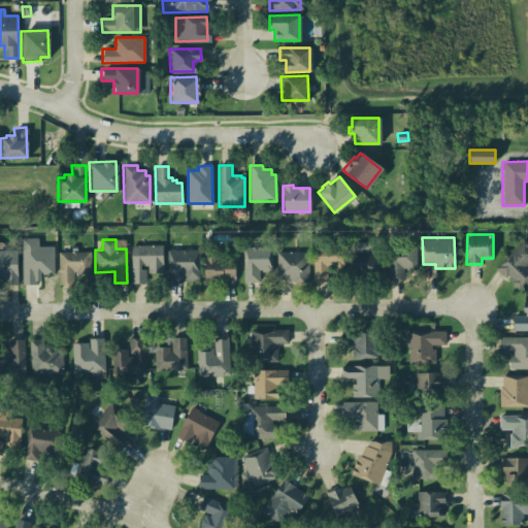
[(495,268),(523,239),(527,243),(527,264),(526,266),(527,267),(527,277),(518,289),(510,282),(512,281),(507,276),(505,277),(495,268)]
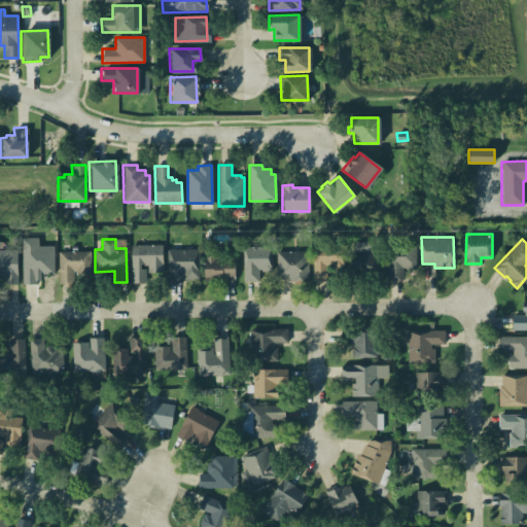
[(130,245),(163,244),(164,272),(146,272),(146,282),(131,282),(130,245)]
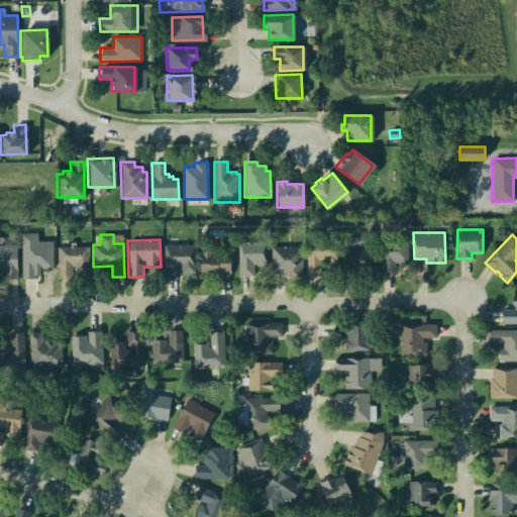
[(306,239),(338,240),(338,266),(324,266),(324,275),(306,275),(306,239)]
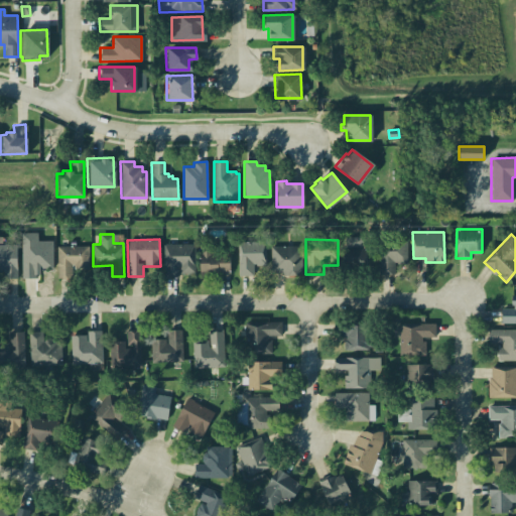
[(377,241),(407,240),(408,265),(395,265),(395,272),(378,272),(377,241)]
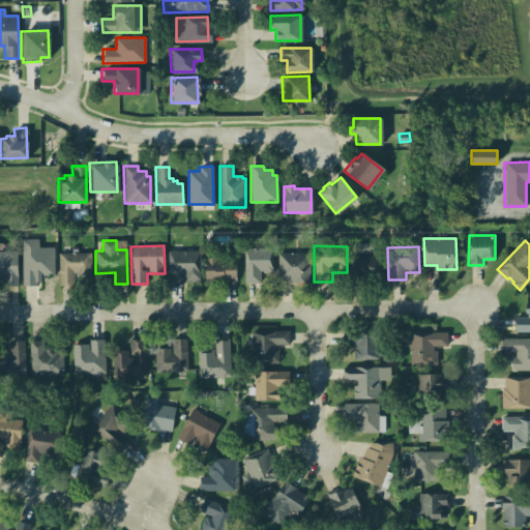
[(22,247),(54,247),(55,274),(38,275),(38,284),(22,285),(22,247)]
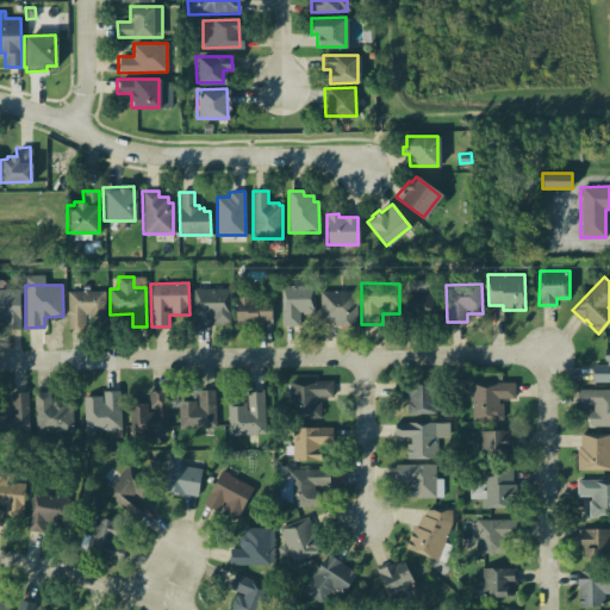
[(279,287),(313,286),(315,313),(298,315),(299,324),(280,325),(279,287)]
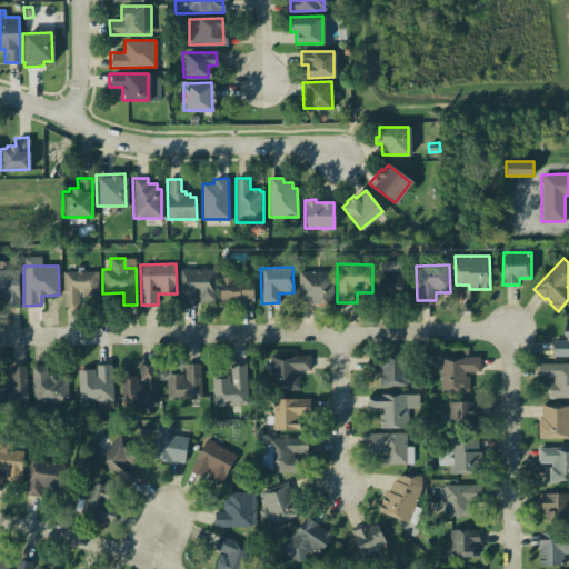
[(180,269),(215,268),(216,300),(198,301),(198,306),(181,306),(180,269)]
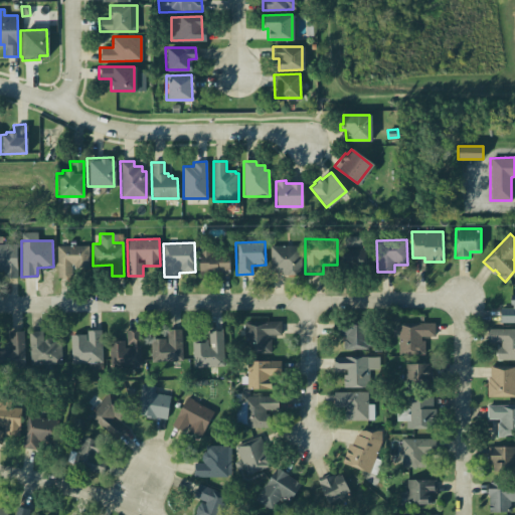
[(199,242),(229,242),(229,274),(199,275),(199,242)]
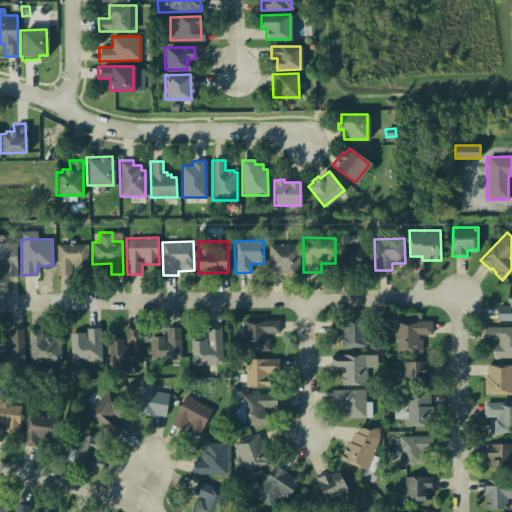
[(0,243),(16,243),(16,276),(4,276),(4,268),(0,268),(0,243)]
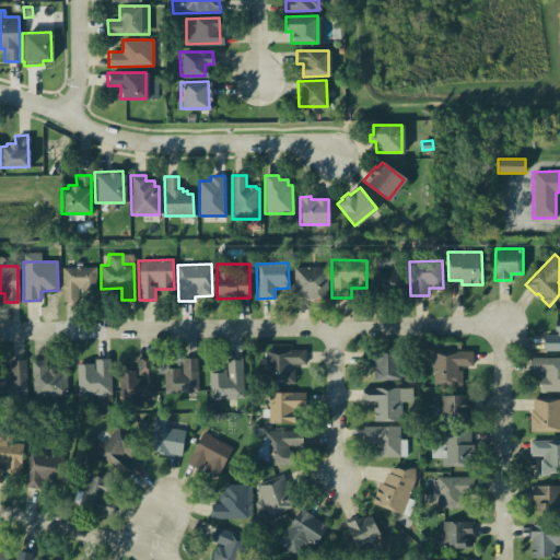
[(293,267),(327,266),(328,299),(306,300),(306,294),(293,295),(293,267)]
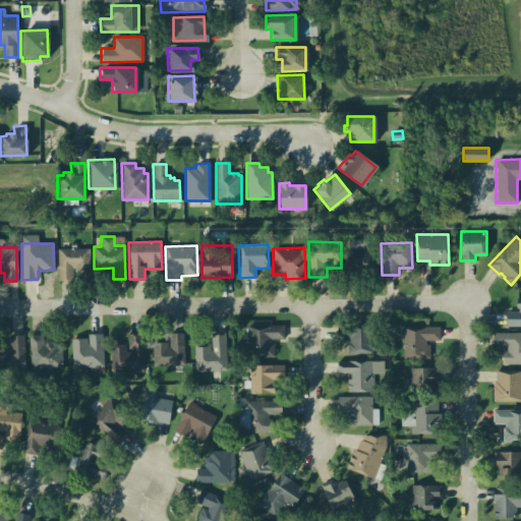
[(343,248),(368,247),(369,268),(348,269),(348,264),(344,265),(343,248)]
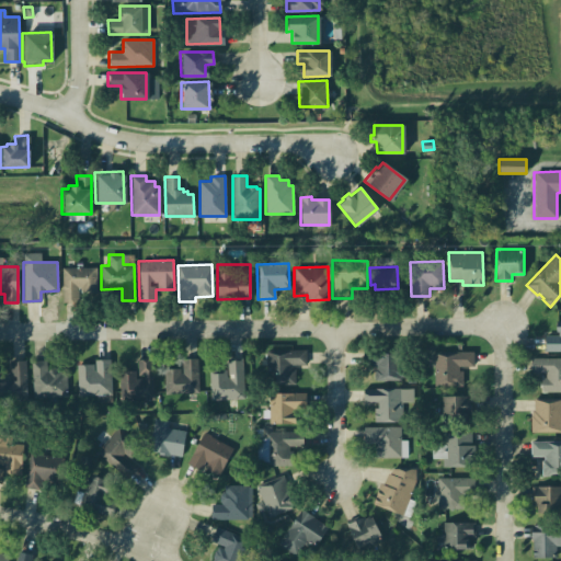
[(63,267),(95,267),(95,292),(79,292),(79,300),(63,301),(63,267)]
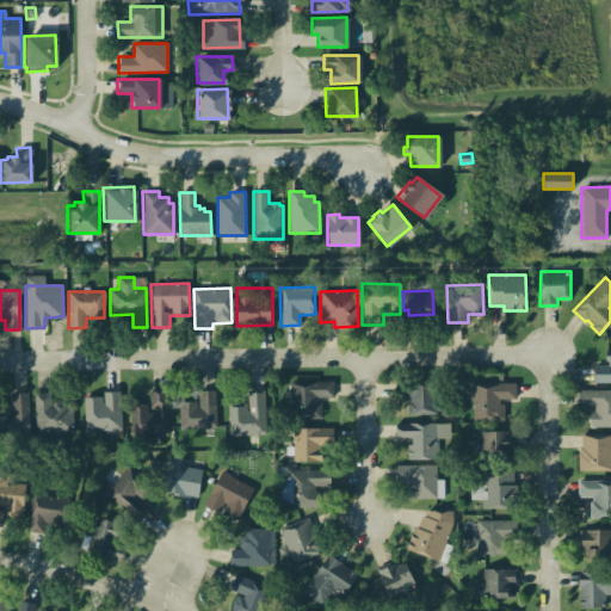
[(606,350),(610,350),(610,383),(594,383),(593,365),(606,365),(606,350)]
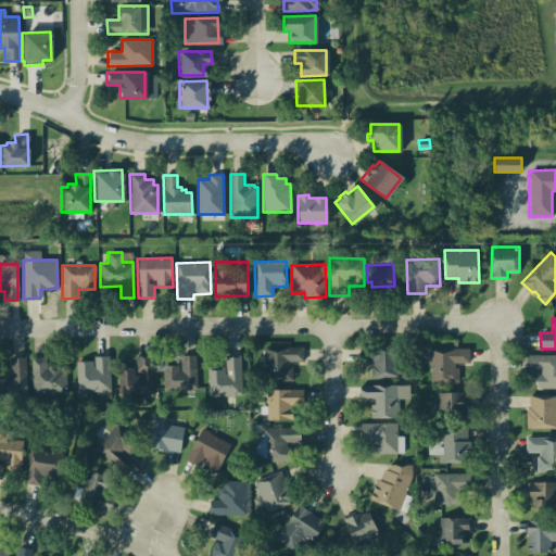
[(263,346),(302,345),(302,361),(288,361),(288,365),(292,365),(292,380),(264,381),(263,346)]
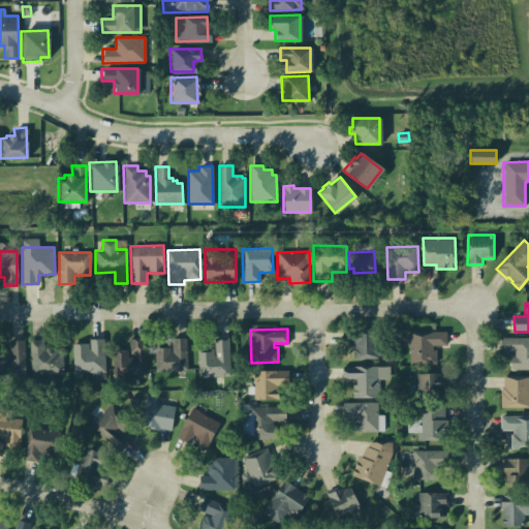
[(346,330),(381,330),(381,354),(377,354),(377,359),(352,359),(352,345),(346,345),(346,330)]
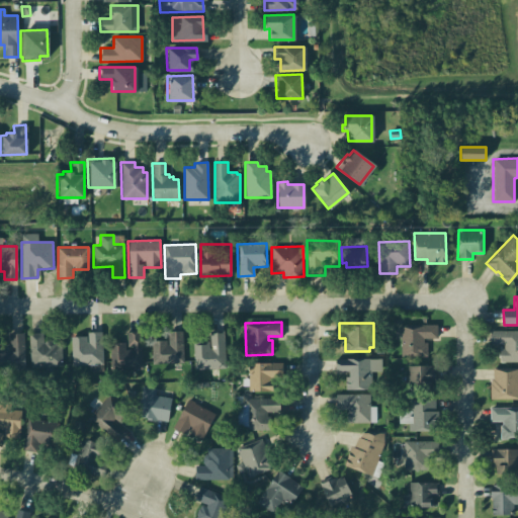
[(401,325),(436,324),(436,338),(426,339),(426,355),(401,355),(401,325)]
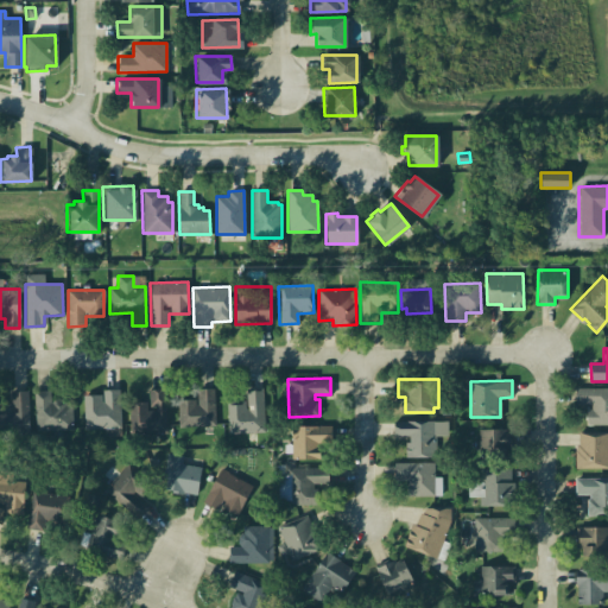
[(128,403),(149,401),(147,388),(164,387),(166,432),(131,435),(128,403)]
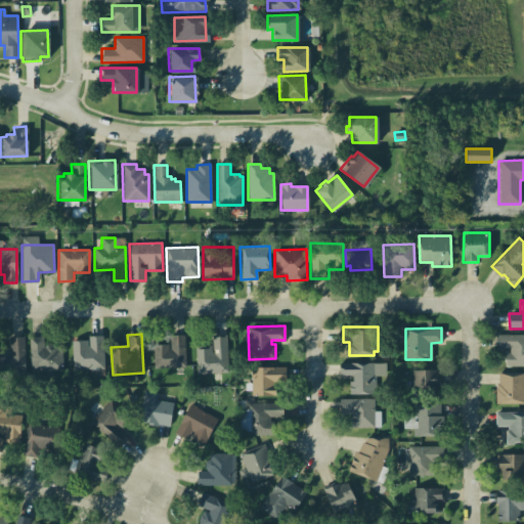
[(195,347),(213,346),(212,335),(225,334),(227,372),(197,373),(195,347)]
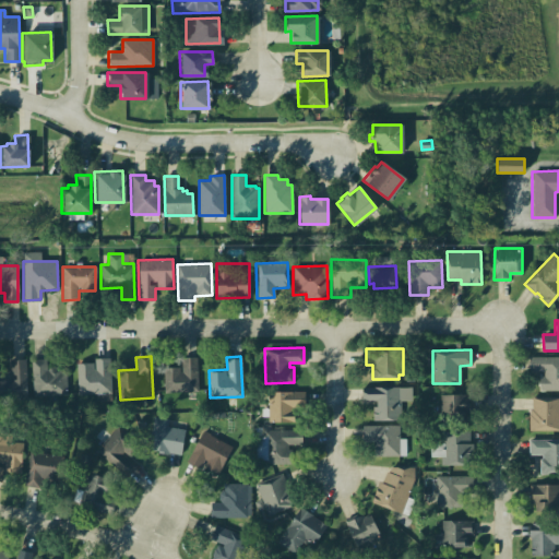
[(75,363),(93,361),(93,359),(109,357),(111,393),(78,395),(75,363)]
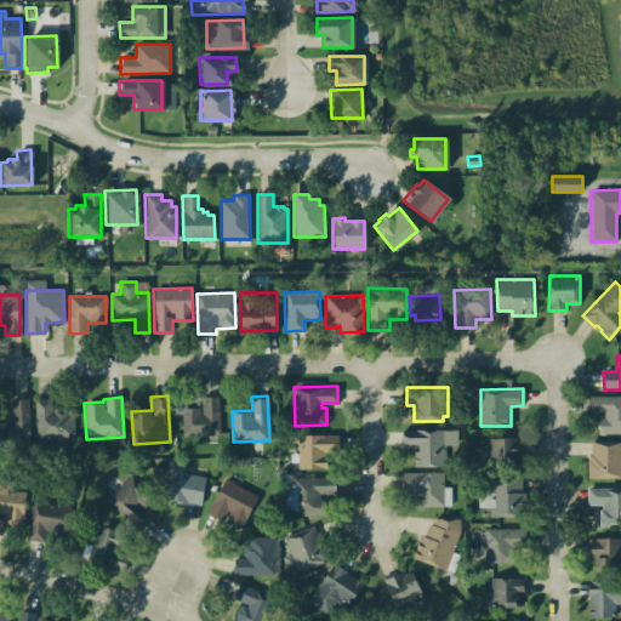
[(181,408),(201,406),(200,397),(217,397),(220,434),(182,437),(181,408)]
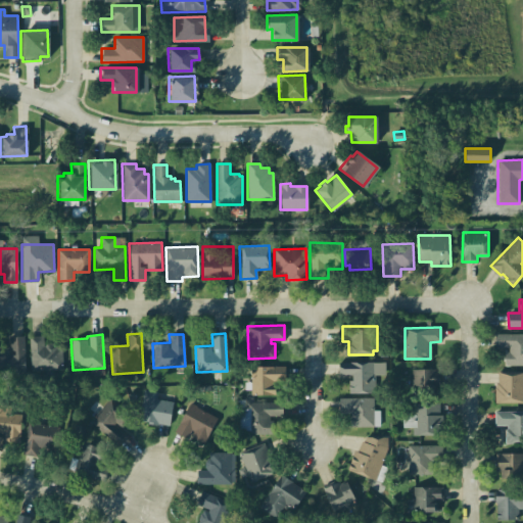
[(494,334),(522,334),(522,365),(505,365),(505,351),(508,351),(508,346),(494,346),(494,334)]
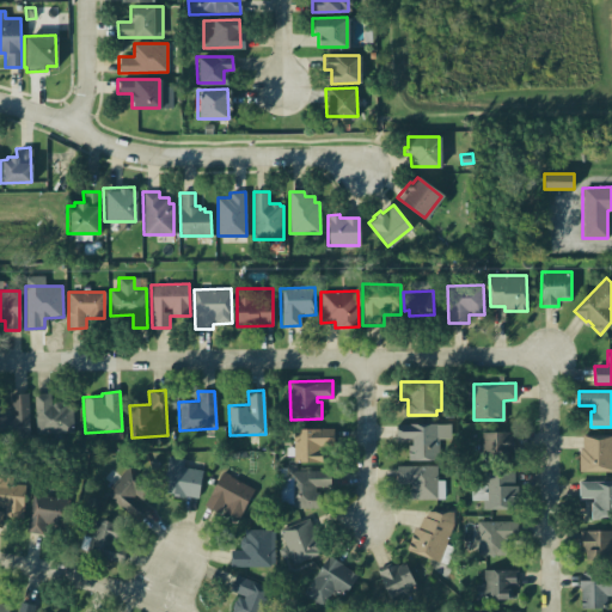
[(0,405),(11,405),(10,393),(26,392),(30,438),(14,439),(14,432),(0,432),(0,405)]
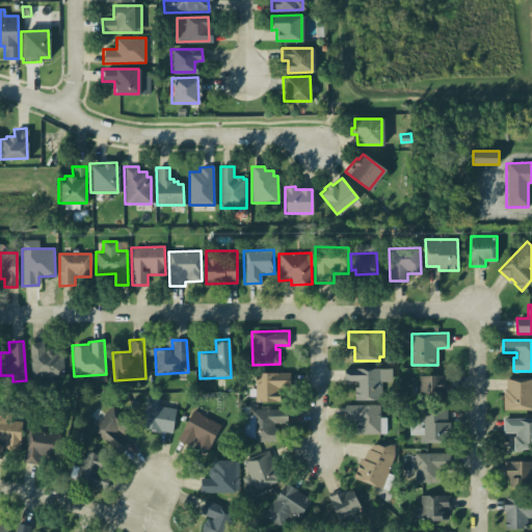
[(29,342),(45,341),(45,349),(62,348),(63,374),(31,377),(29,342)]
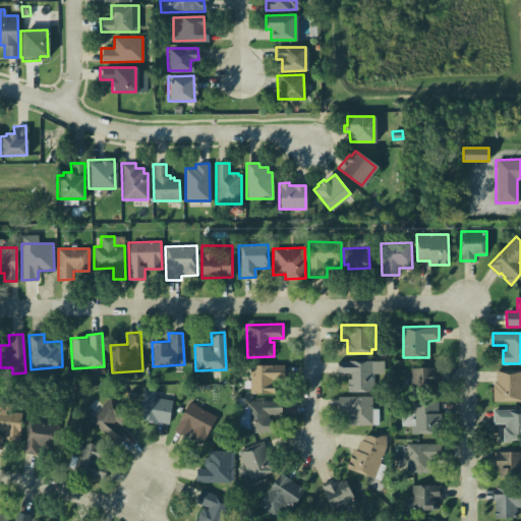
[(337,360),(372,360),(372,391),(347,391),(347,379),(350,379),(351,373),(337,373),(337,360)]
